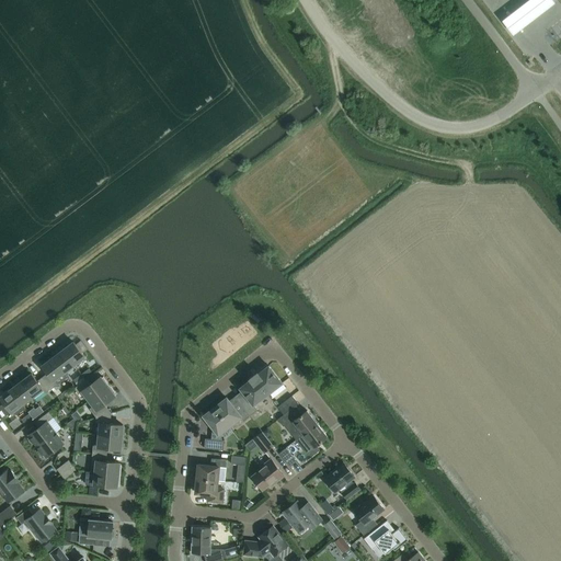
[(527,0),(514,10),(502,20),(513,34),(525,24),(542,11),(554,2),(552,0),(527,0)]
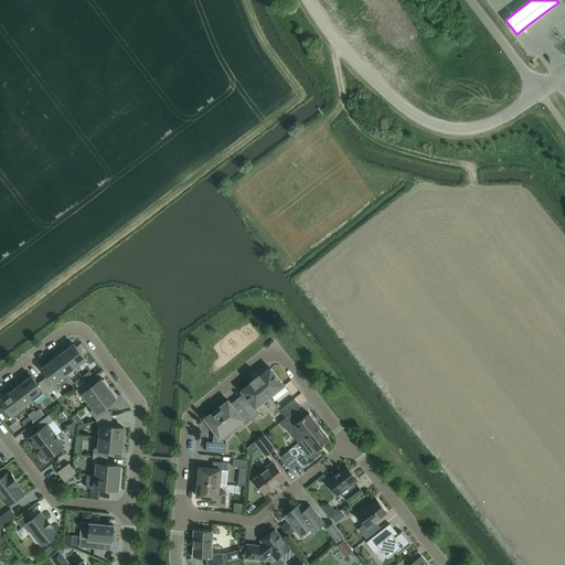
[(75,366),(85,359),(74,344),(64,352),(75,366)]
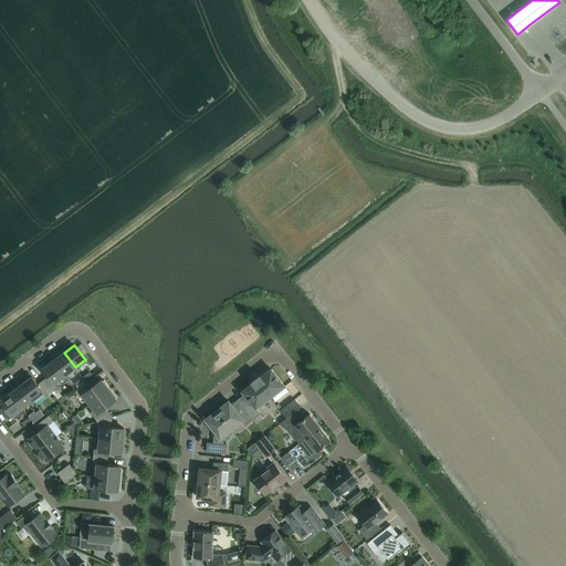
[(64,375),(75,367),(64,353),(53,360),(64,375)]
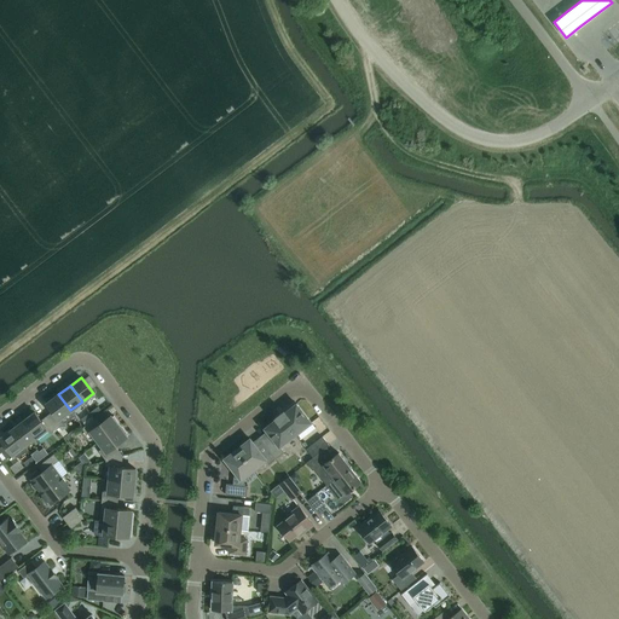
[(57,428),(63,423),(59,418),(70,410),(58,394),(47,403),(52,411),(47,416),(57,428)]
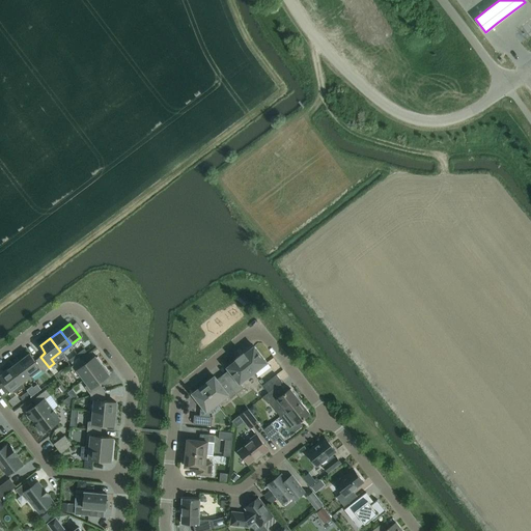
[(267,362),(254,345),(245,353),(244,353),(244,352),(243,353),(240,355),(253,372),(267,362)]
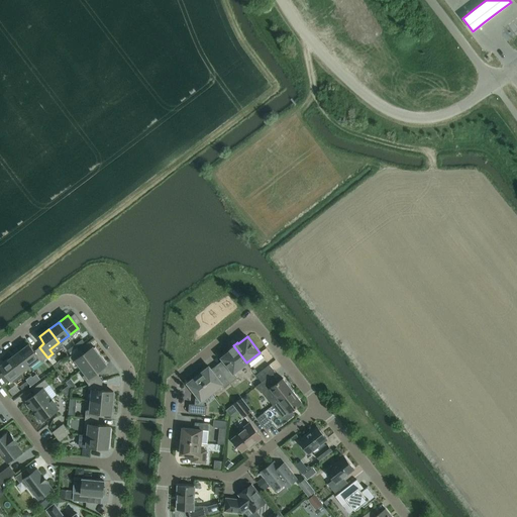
[(34,350),(29,344),(19,351),(29,365),(31,367),(40,359),(41,362),(47,357),(39,347),(34,350)]
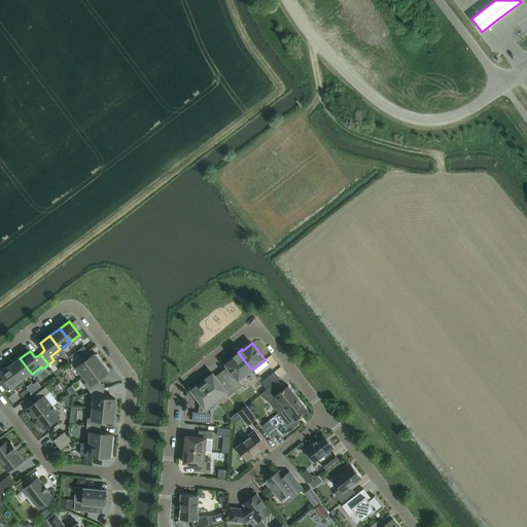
[(235,390),(242,385),(239,380),(251,370),(238,352),(234,355),(235,356),(225,364),(230,371),(223,376),(235,390)]
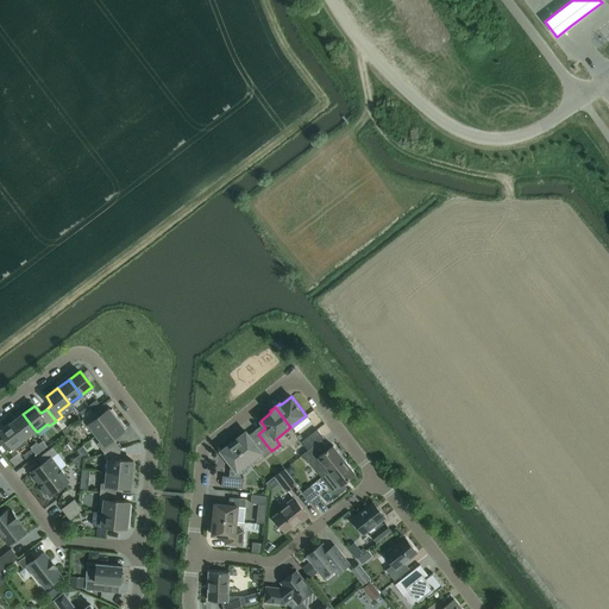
[(119,418),(112,408),(110,410),(108,409),(98,418),(93,412),(81,421),(86,427),(89,424),(98,434),(119,418)]
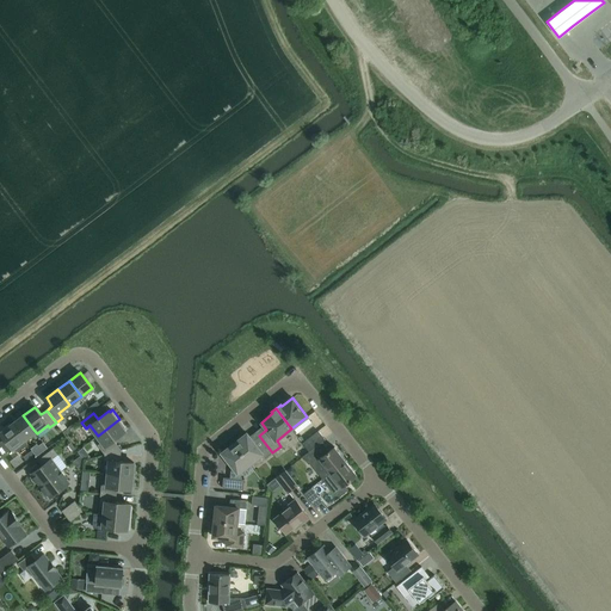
[(23,415),(12,424),(24,439),(35,431),(23,415)]
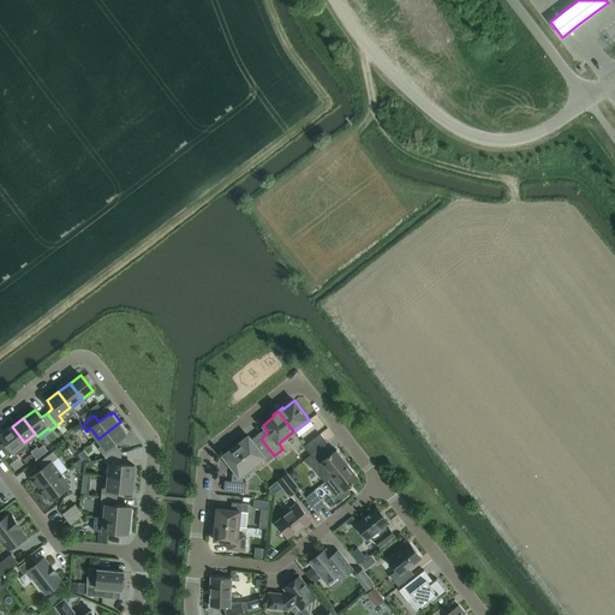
[(105,457),(121,452),(114,442),(126,434),(125,433),(127,431),(120,422),(99,439),(102,445),(99,448),(105,457)]
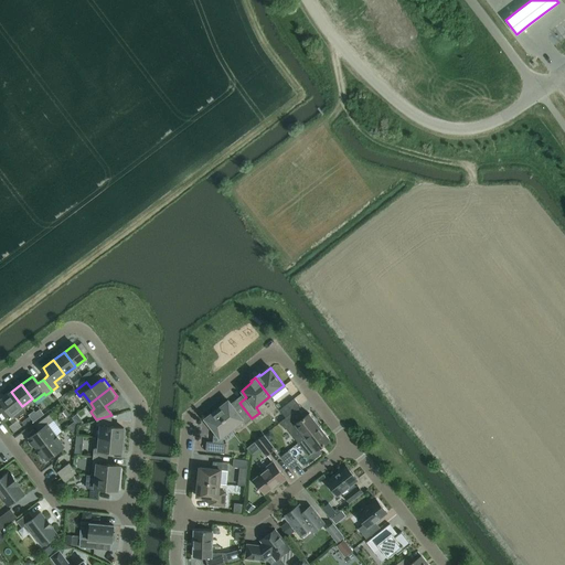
[(296,391),(295,398),(302,400),(304,392),(296,391)]
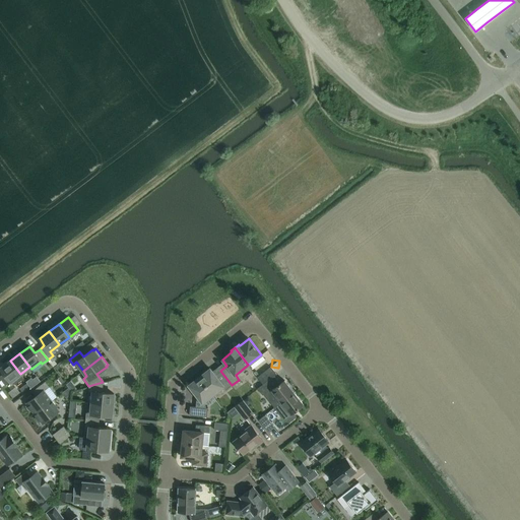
[(20,374),(10,361),(0,368),(11,383),(16,384),(23,378),(22,376),(21,376),(20,374)]
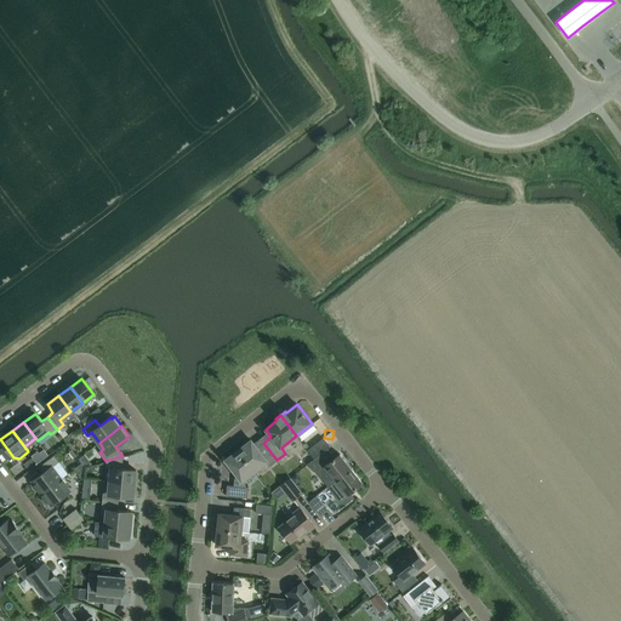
[(314,459),(320,454),(330,446),(324,438),(307,450),(314,459)]
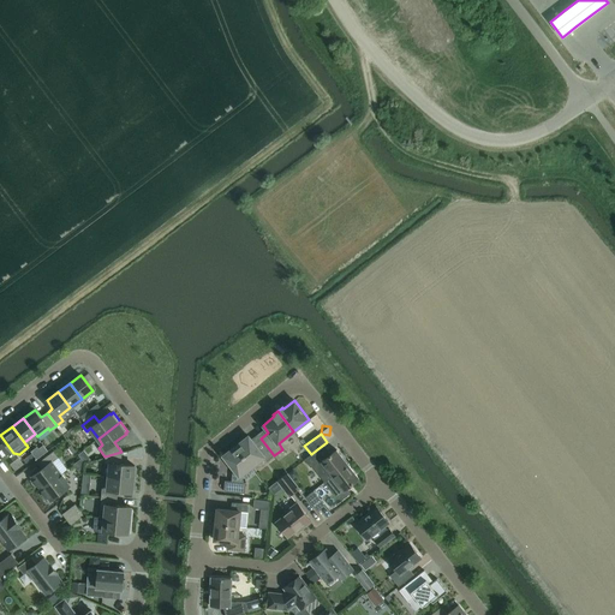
[(254,443),(249,436),(236,446),(252,466),(263,457),(267,461),(274,455),(261,439),(254,443)]
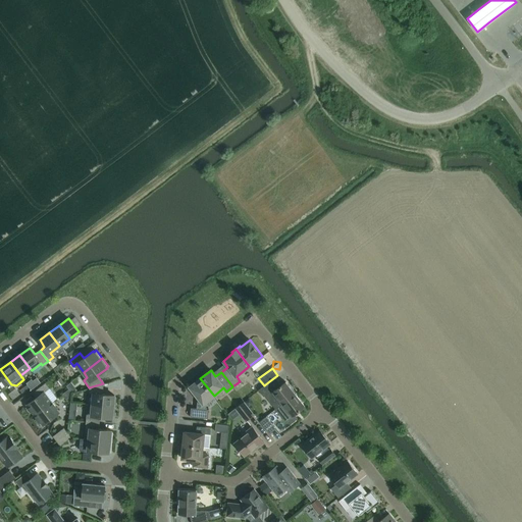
[(206,409),(206,406),(204,403),(214,396),(200,378),(190,386),(200,400),(197,402),(197,408),(191,408),(190,417),(208,418),(208,409),(206,409)]
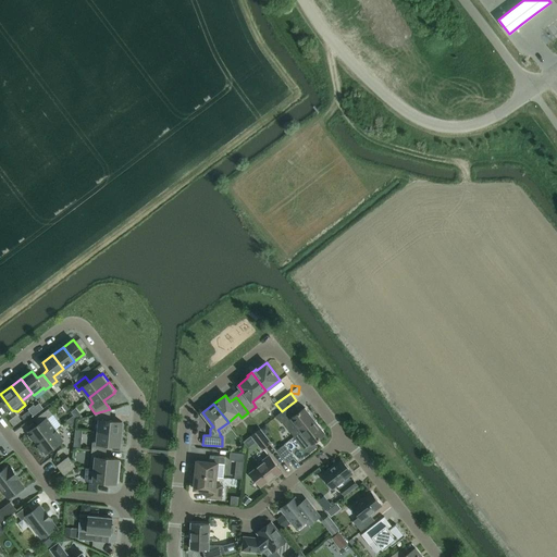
[(287,407),(282,411),(275,416),(281,423),(283,422),(294,436),(295,435),(314,420),(305,407),(295,416),(287,407)]
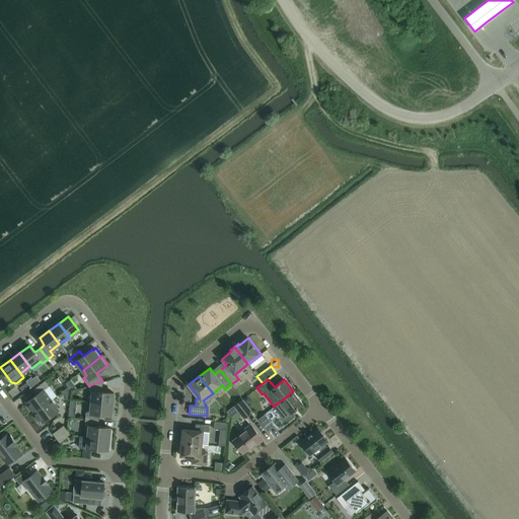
[(34,413),(51,399),(44,389),(49,385),(45,380),(34,388),(39,393),(26,402),(27,403),(26,404),(30,411),(31,409),(34,413)]
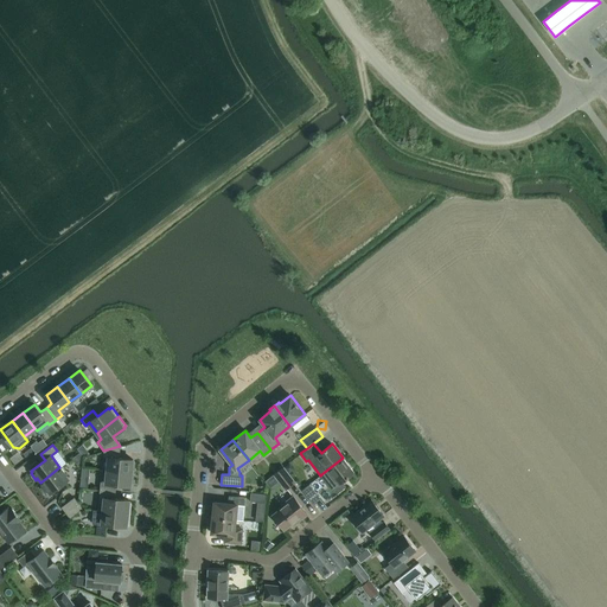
[(120,446),(103,451),(102,470),(108,470),(132,472),(132,470),(134,470),(135,462),(133,462),(133,459),(119,458),(120,446)]
